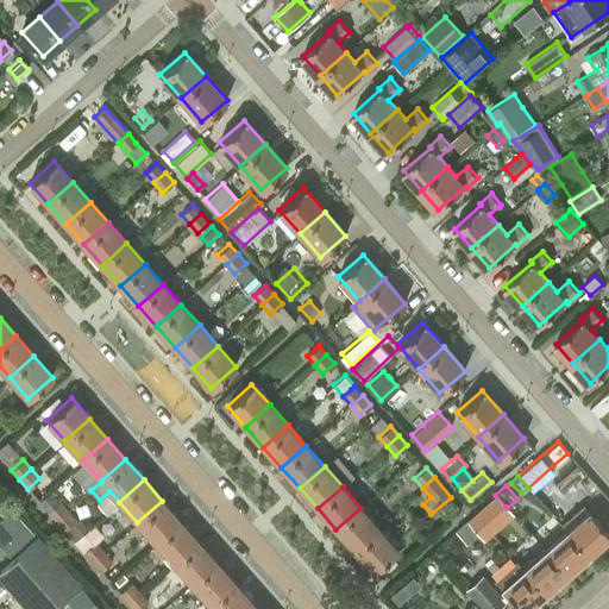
[(48,509),(58,501),(50,490),(39,500),(38,501),(46,510),(48,509)]
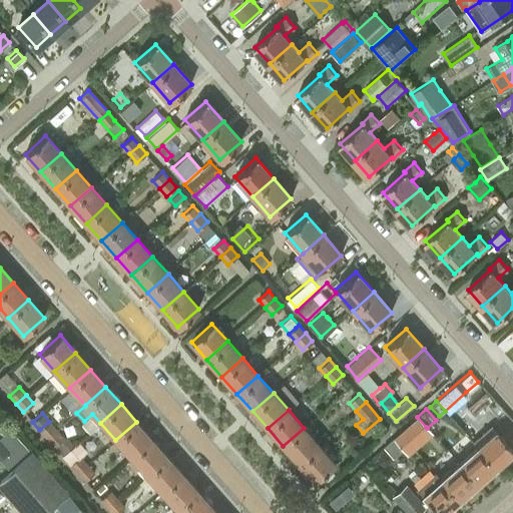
[(417,417),(400,432),(409,443),(426,427),(417,417)]
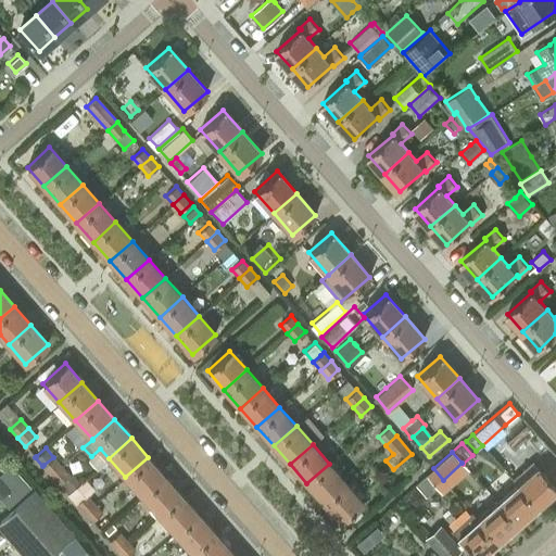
[(50,475),(61,465),(53,456),(53,457),(43,465),(42,466),(50,475)]
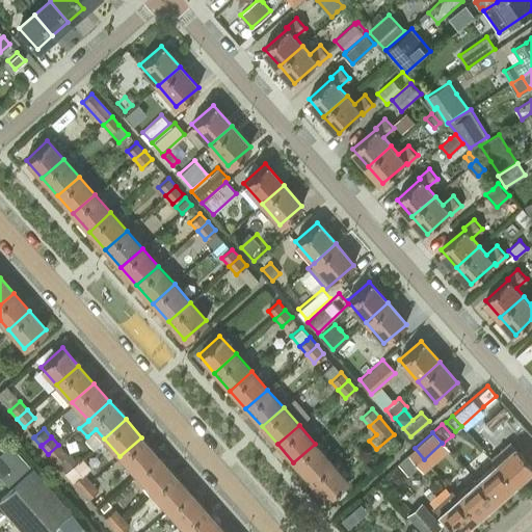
[(135,474),(157,455),(141,437),(120,456),(135,474)]
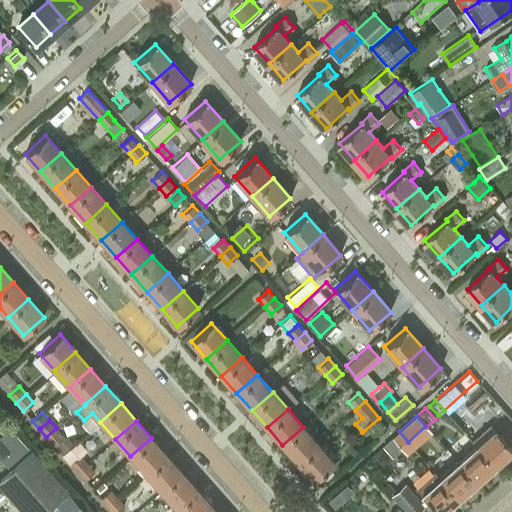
[(494,466),(511,449),(490,425),(483,431),(486,435),(475,445),(494,466)]
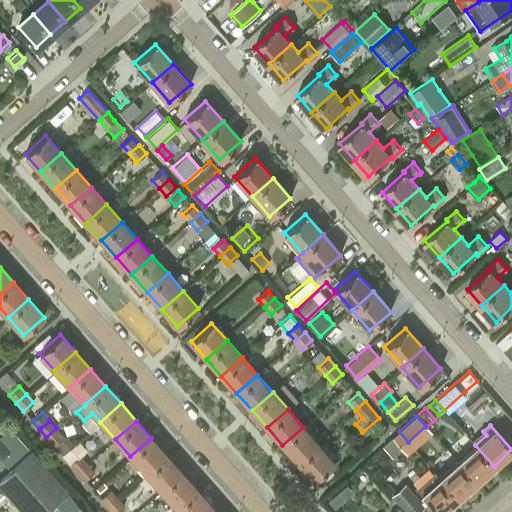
[(0,458),(6,466),(27,447),(9,427),(0,434),(0,458)]
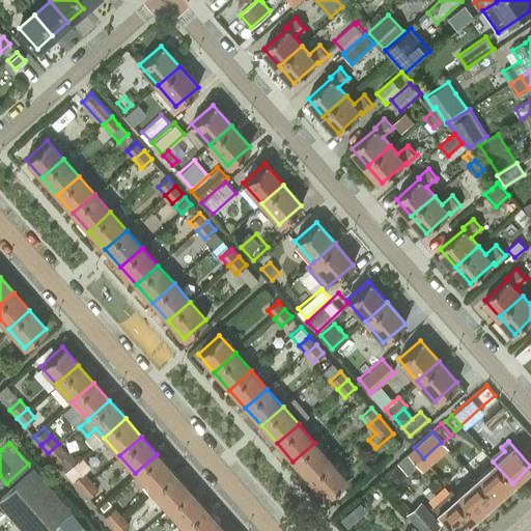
[(330,460),(330,459),(314,443),(292,462),(309,479),(330,460)]
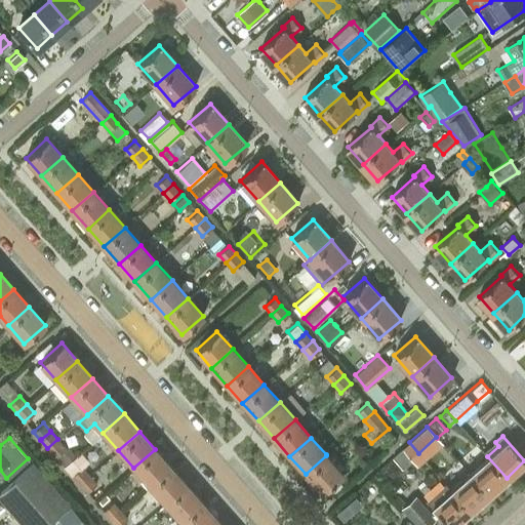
[(54,456),(65,447),(57,439),(47,448),(54,456)]
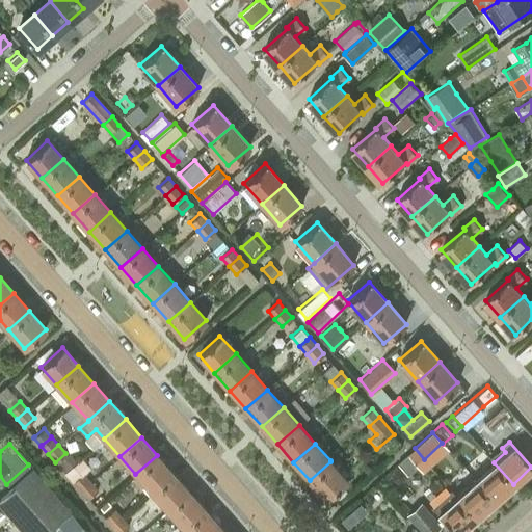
[(415,448),(398,462),(407,474),(417,466),(424,459),(415,448)]
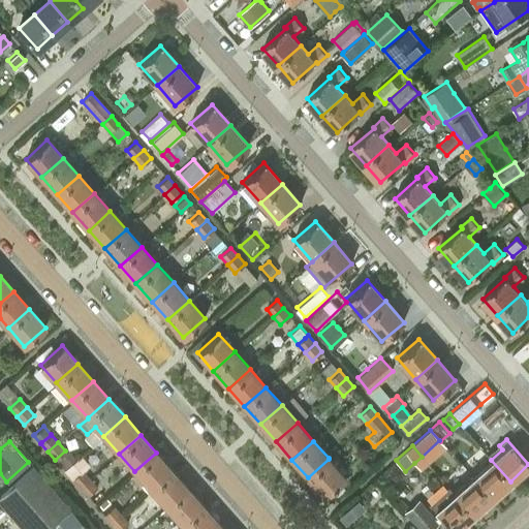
[(151,489),(172,470),(156,453),(134,471),(151,489)]
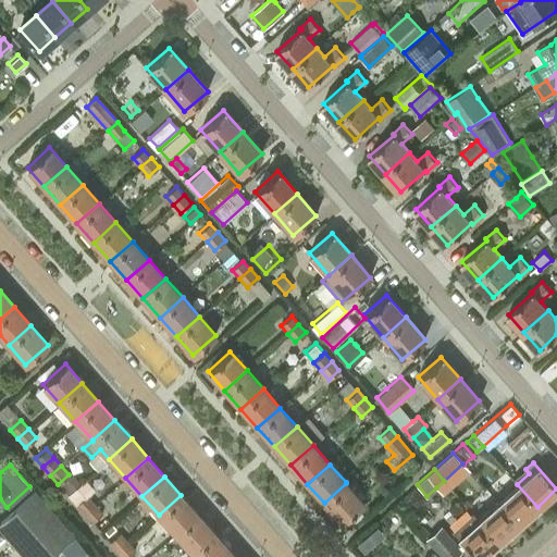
[(341,522),(369,496),(351,477),(346,482),(346,483),(324,503),(341,522)]
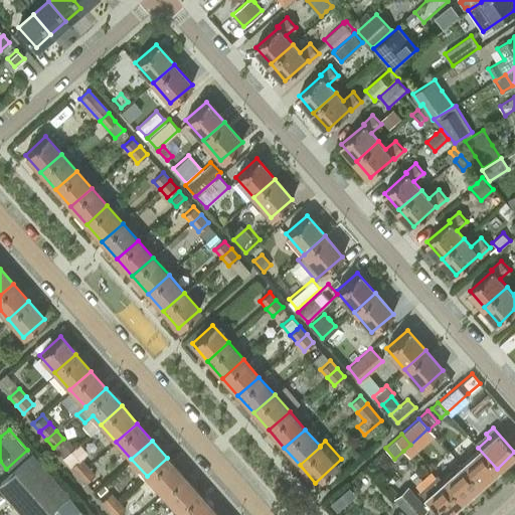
[(479,485),(497,469),(478,448),(460,464),(479,485)]
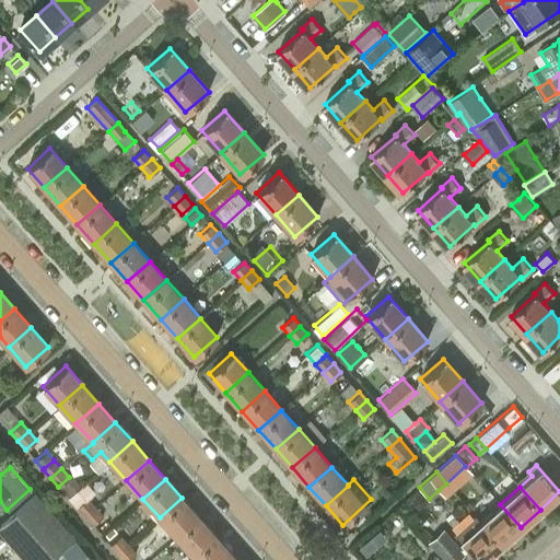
[(85,517),(96,508),(78,489),(70,497),(78,505),(76,506),(85,517)]
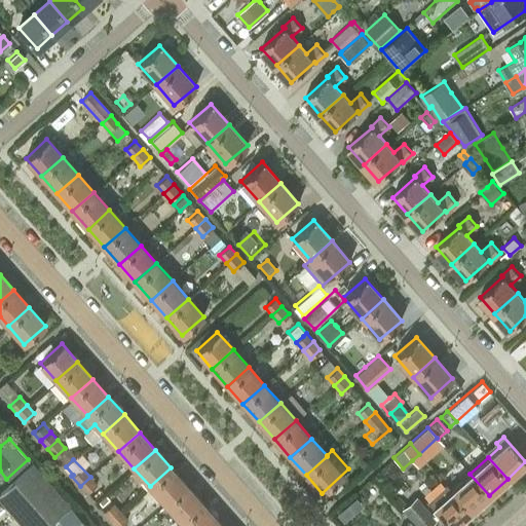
[(46,525),(70,505),(36,466),(33,463),(8,484),(0,491),(0,501),(3,505),(13,497),(31,517),(22,525),(23,525),(46,525)]
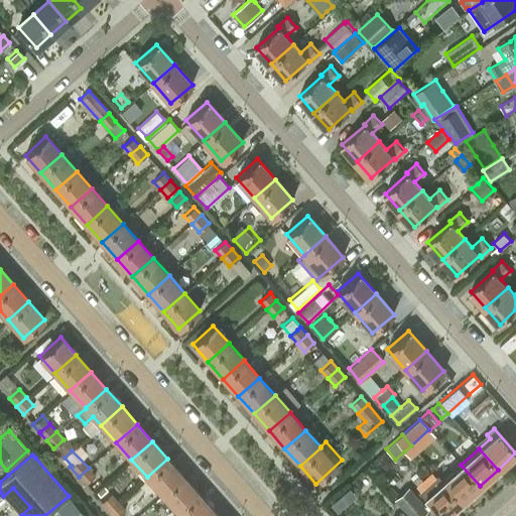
[(162,495),(183,476),(167,459),(147,477),(162,495)]
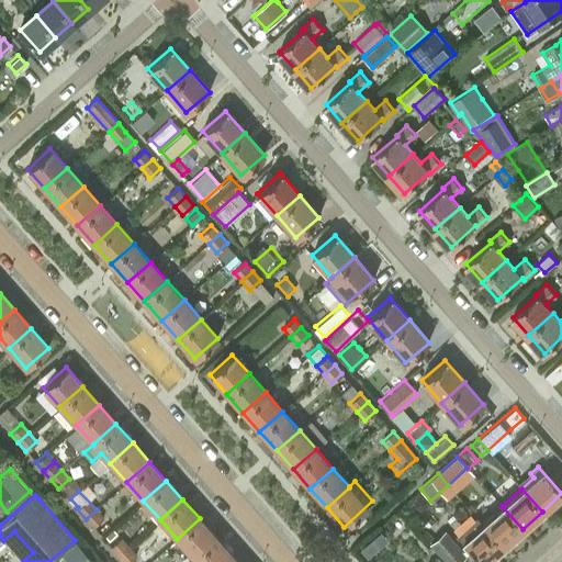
[(503,547),(523,529),(502,506),(482,524),(503,547)]
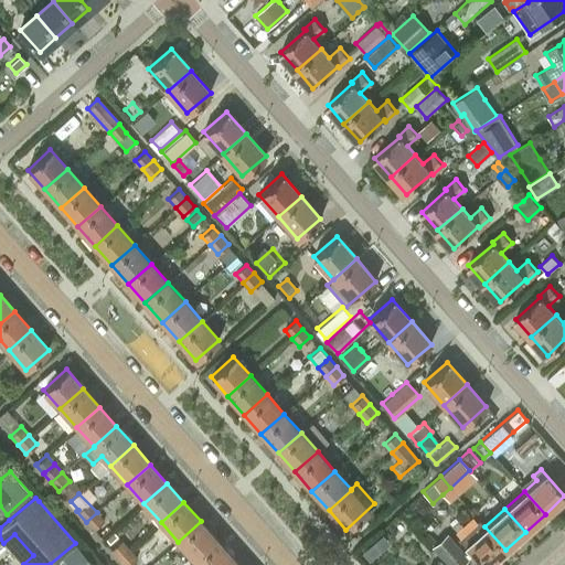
[(93,530),(104,520),(97,512),(86,522),(93,530)]
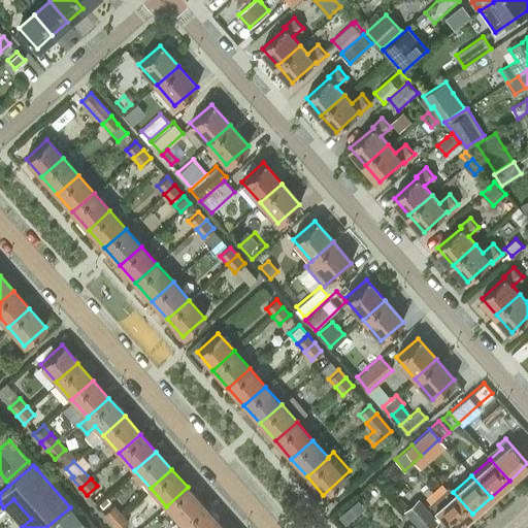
[(455,527),(472,514),(453,492),(448,486),(428,502),(451,527),(455,527)]
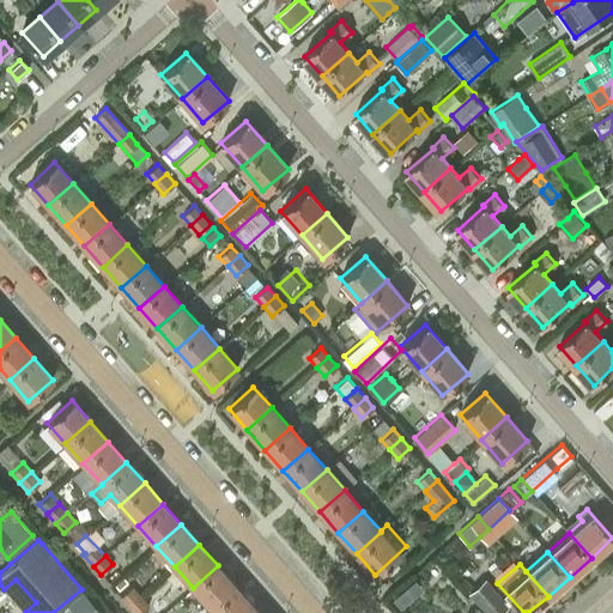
[(211,608),(236,587),(218,565),(193,588),(211,608)]
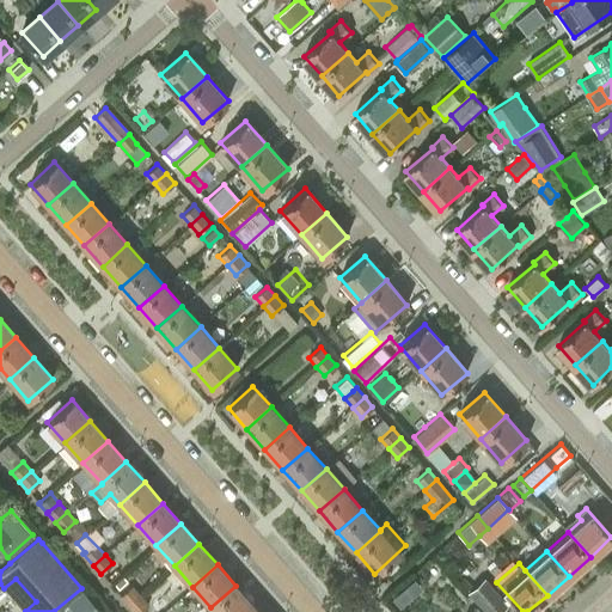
[(465,589),(470,585),(457,570),(452,575),(465,589)]
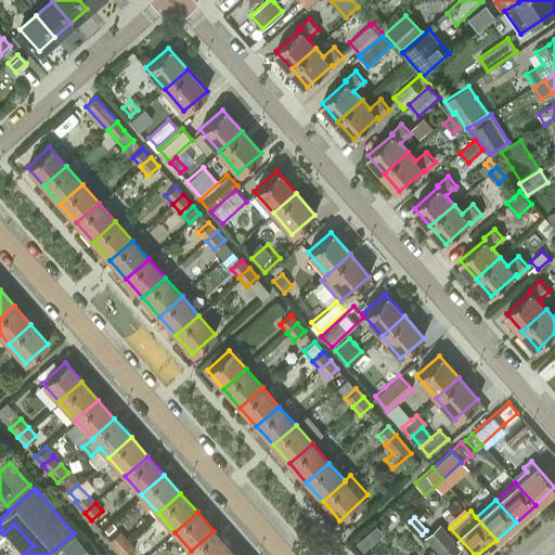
[(111,521),(103,529),(107,533),(115,527),(111,521)]
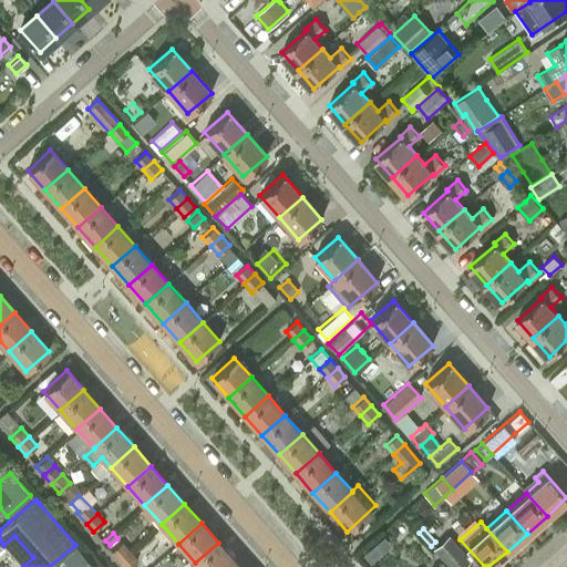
[(379,555),(393,542),(387,535),(372,547),(379,555)]
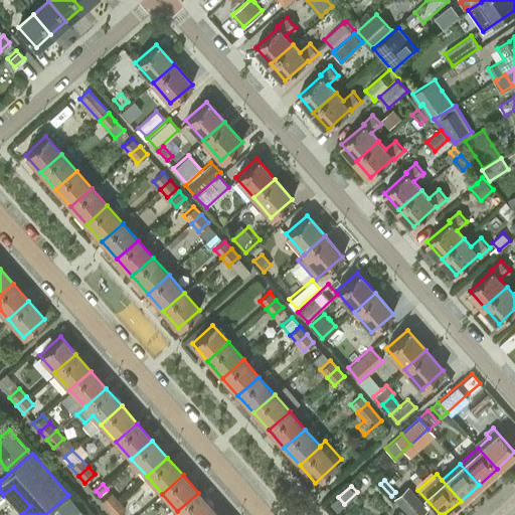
[(407,514),(418,514),(426,508),(407,487),(394,499),(407,514)]
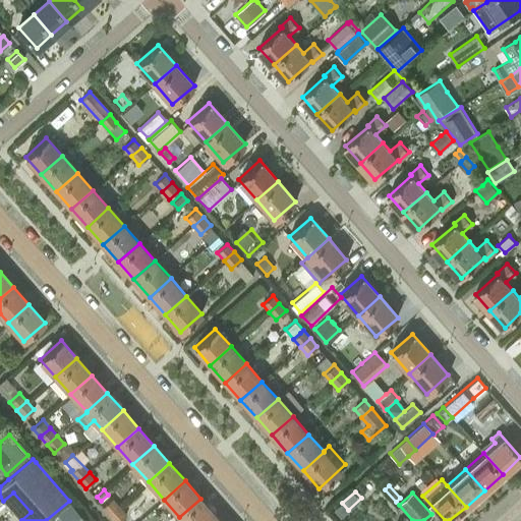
[(109,515),(119,506),(112,498),(102,507),(109,515)]
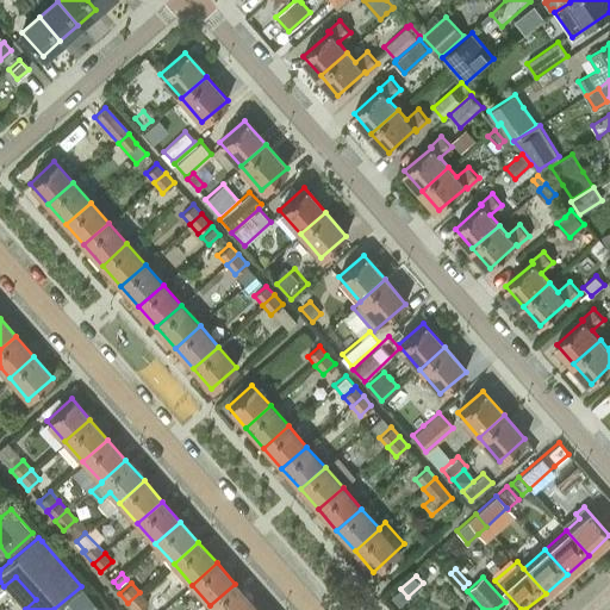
[(246,609),(253,604),(235,584),(210,605),(203,609),(246,609)]
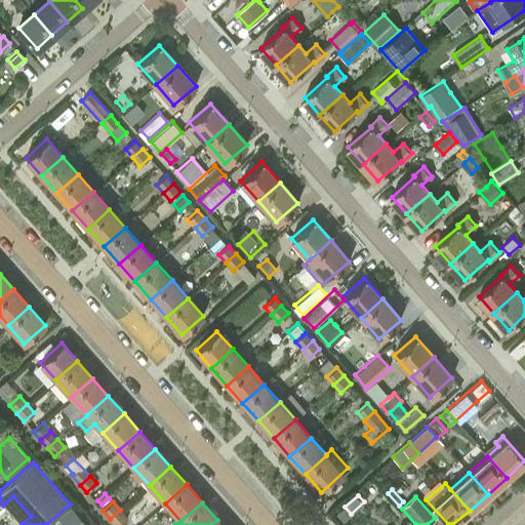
[(87,524),(71,507),(48,524),(87,524)]
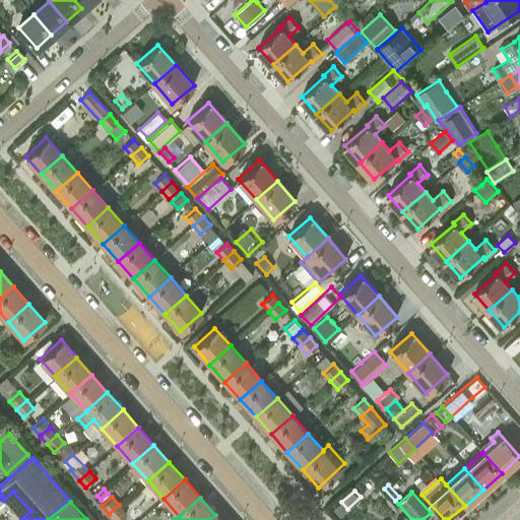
[(113,519),(118,519),(126,513),(119,505),(109,514),(113,519)]
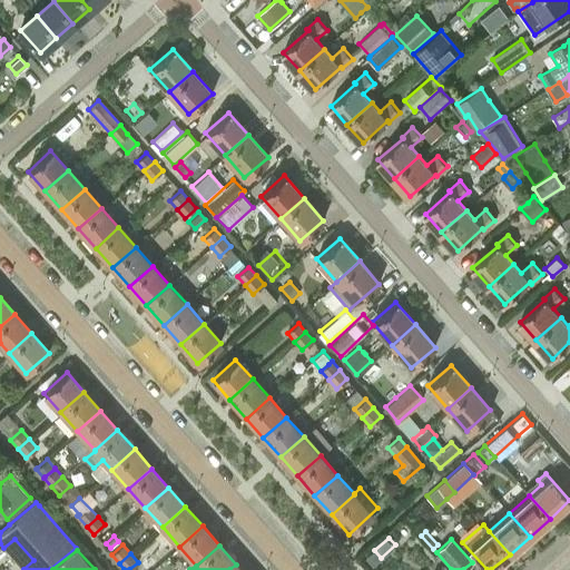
[(148,554),(138,563),(144,569),(149,569),(157,563),(148,554)]
